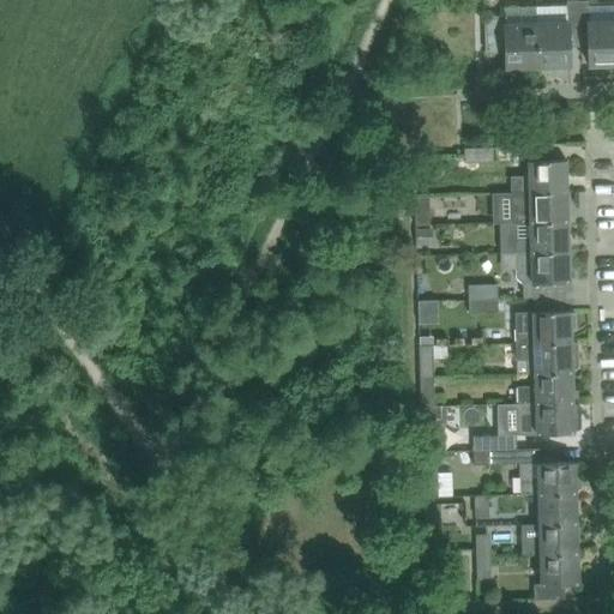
[(569,23),(539,23),(540,67),(571,66),(571,41),(581,41),(579,0),(569,0),(569,16),(569,23)]
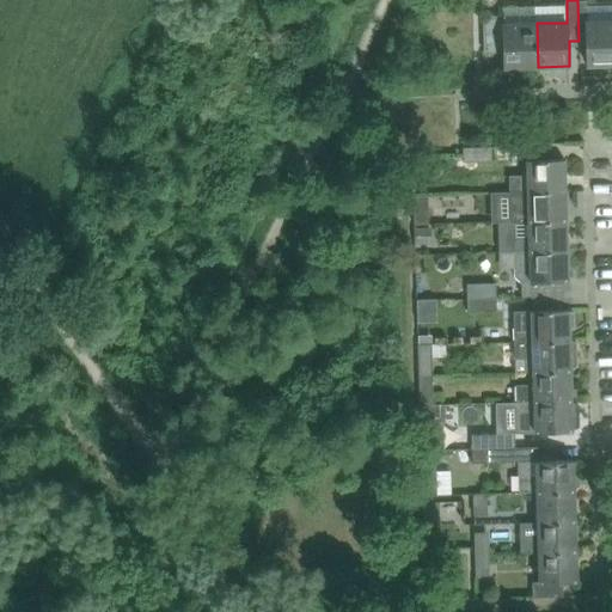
[(588,0),(585,0),(577,0),(579,41),(589,40),(589,65),(611,63),(611,20),(589,22),(588,14),(588,0)]
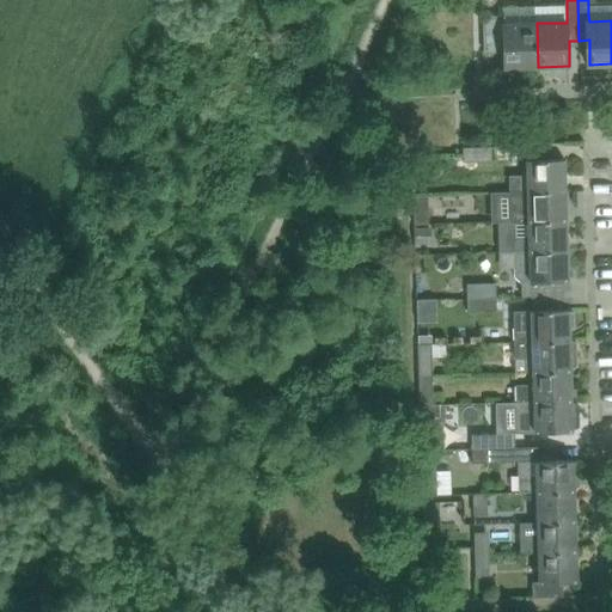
[(538,67),(537,23),(536,13),(505,14),(505,17),(484,18),(485,49),(496,49),(496,43),(505,42),(506,68),(538,67)]
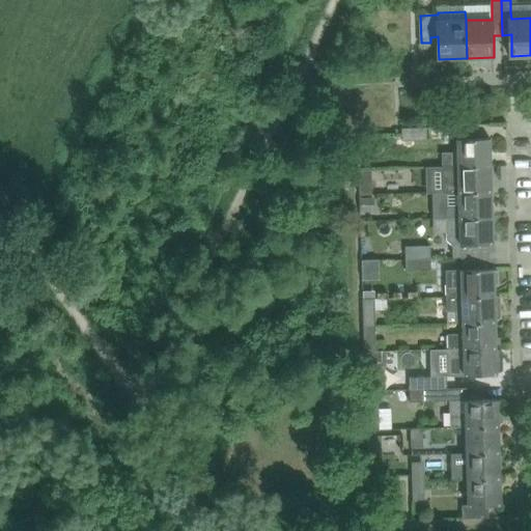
[(492,165),(491,138),(478,139),(478,127),(454,127),(454,141),(458,140),(459,151),(443,152),(443,167),(492,165)]
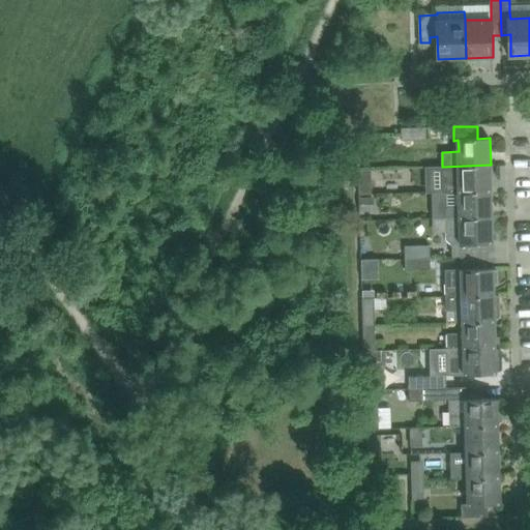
[(428,140),(427,127),(403,128),(403,141),(428,140)]
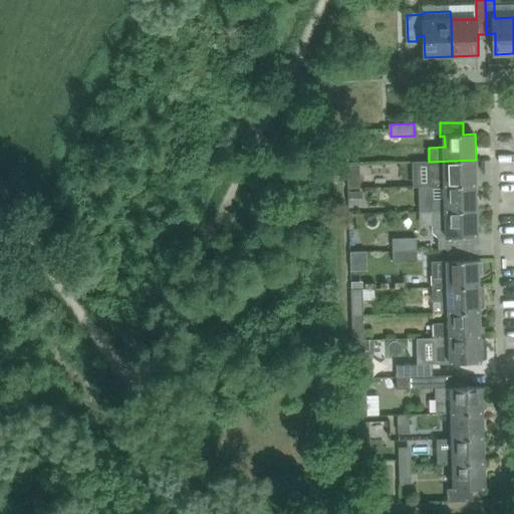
[(477,185),(476,160),(429,162),(430,187),(446,186),(477,185)]
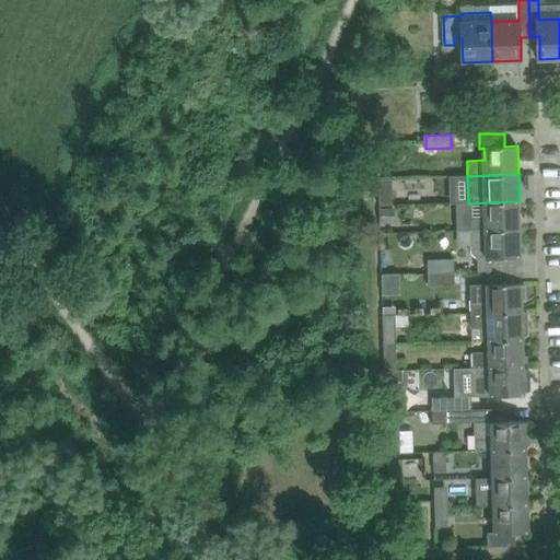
[(393,191),(380,191),(381,206),(393,206),(393,191)]
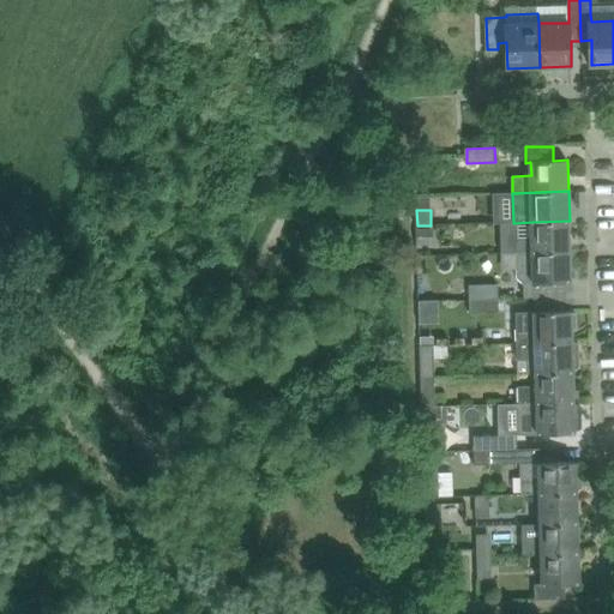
[(571,251),(570,221),(533,222),(533,239),(519,239),(516,242),(517,253),(571,251)]
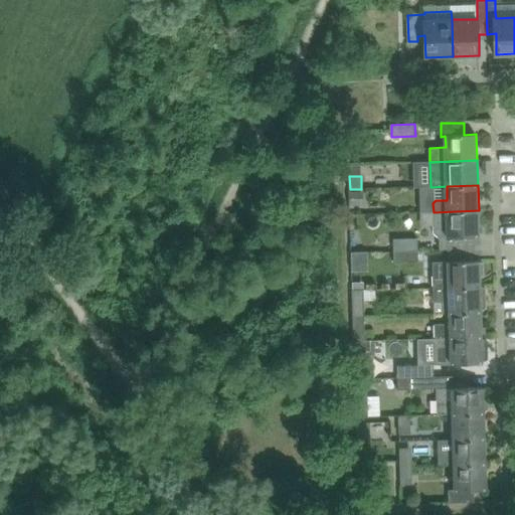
[(349,205),(363,205),(363,190),(349,191),(349,205)]
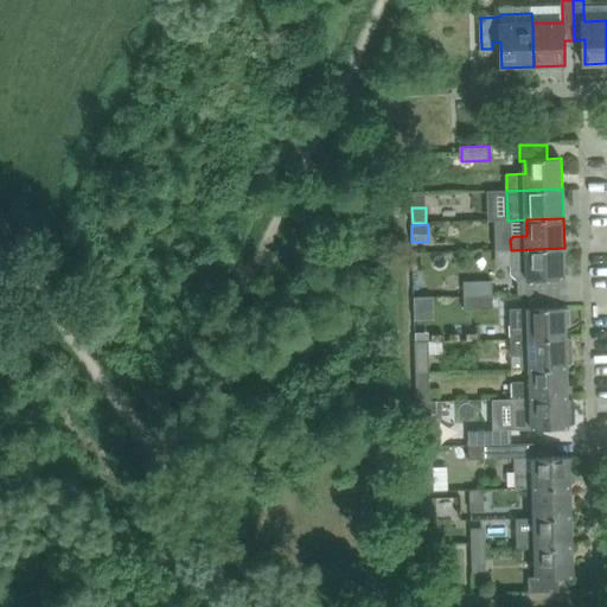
[(566,279),(564,248),(511,250),(512,275),(518,280),(566,279)]
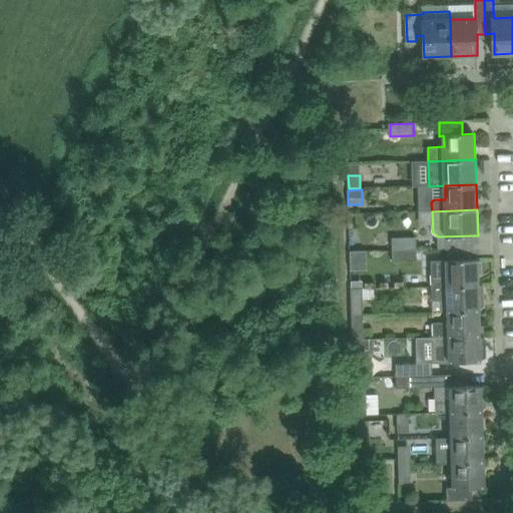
[(392,237),(393,251),(417,250),(416,236),(392,237)]
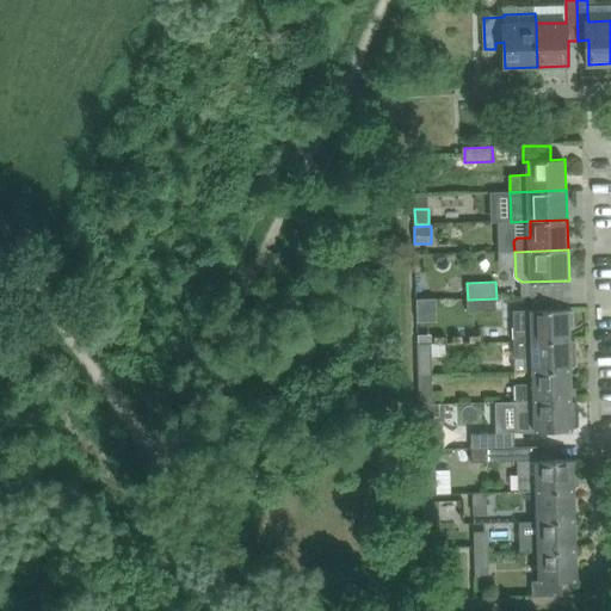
[(437,296),(418,297),(418,320),(437,319),(437,296)]
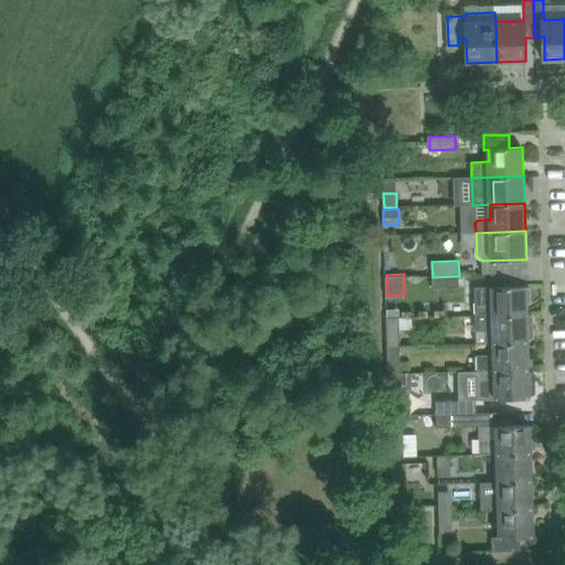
[(459,287),(459,276),(433,277),(433,288),(447,287),(459,287)]
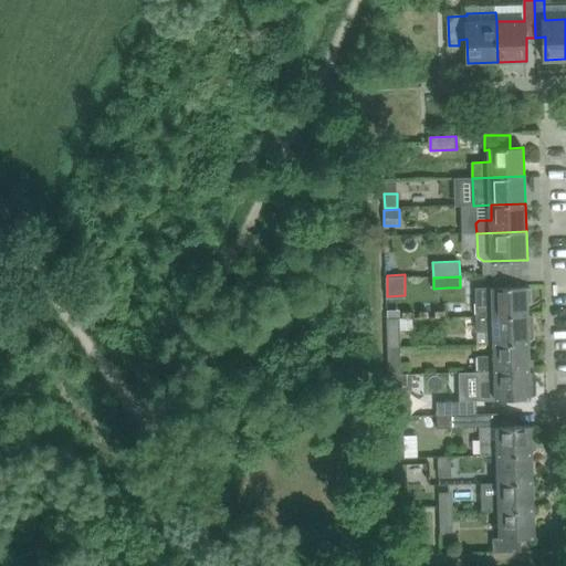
[(527,290),(527,286),(477,289),(478,316),(528,315),(528,303),(532,303),(532,289),(527,290)]
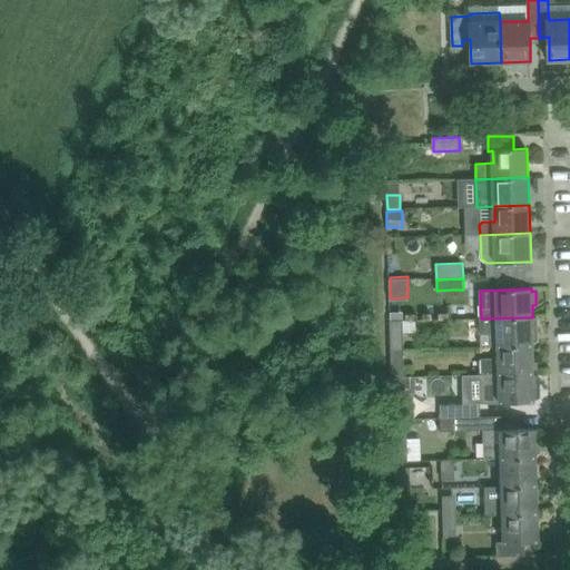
[(538,321),(532,318),(532,317),(481,318),(481,332),(490,332),(491,345),(498,345),(498,347),(533,345),(532,335),(538,332),(538,321)]
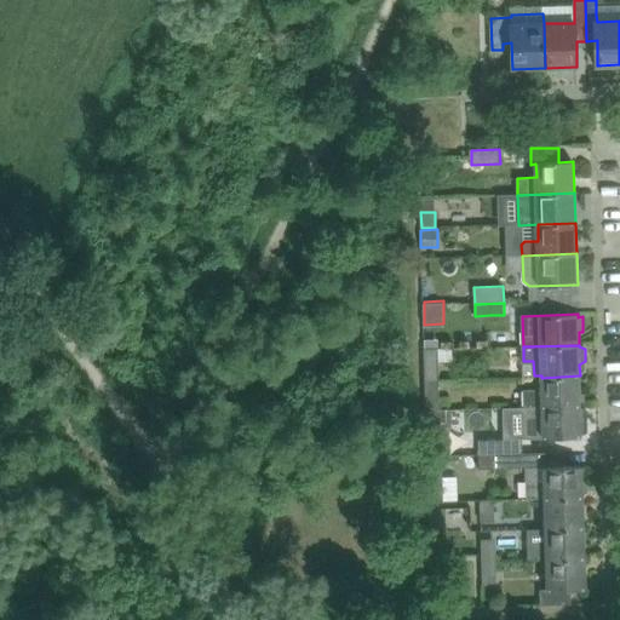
[(440,351),(425,351),(426,374),(440,374),(440,351)]
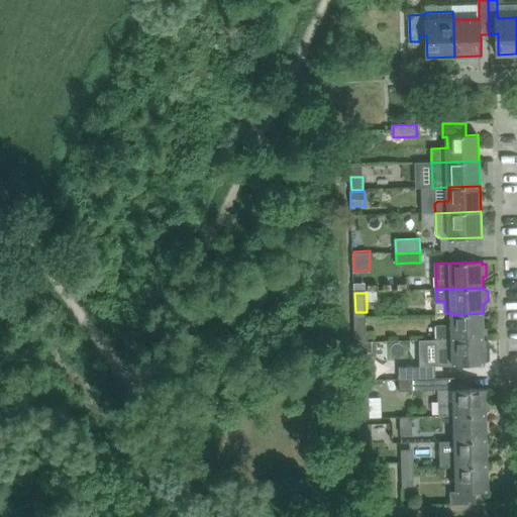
[(485,338),(484,313),(451,315),(451,324),(436,324),(437,338),(452,338),(452,340),(485,338)]
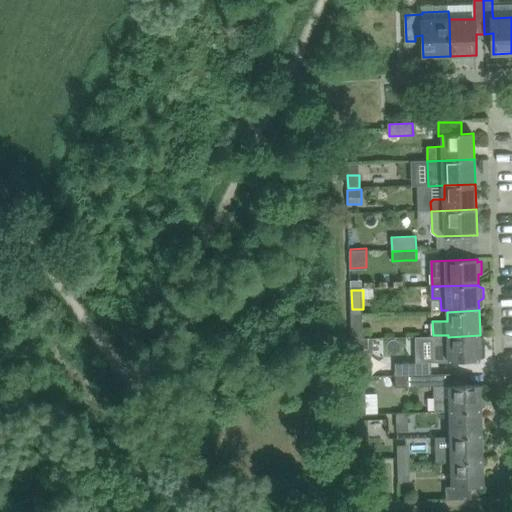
[(364,318),(352,319),(353,338),(364,338),(364,318)]
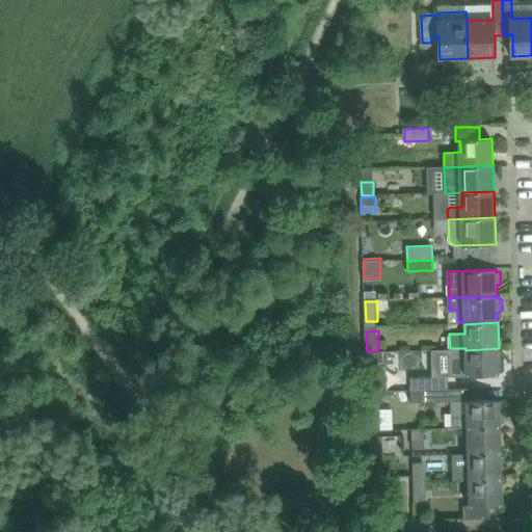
[(499,375),(499,363),(504,361),(504,351),(499,349),(499,348),(466,350),(466,348),(450,348),(451,376),(499,375)]
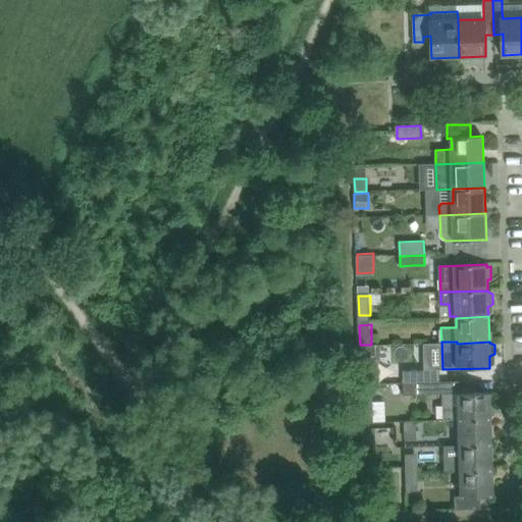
[(371,345),(360,345),(361,386),(373,386),(379,385),(377,344),(371,345)]
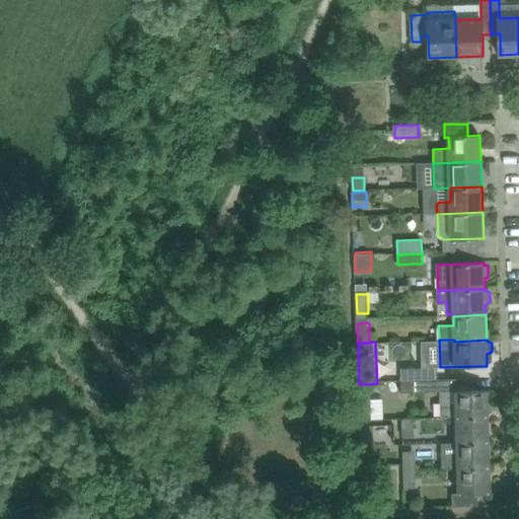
[(437,368),(400,369),(401,382),(438,380),(437,368)]
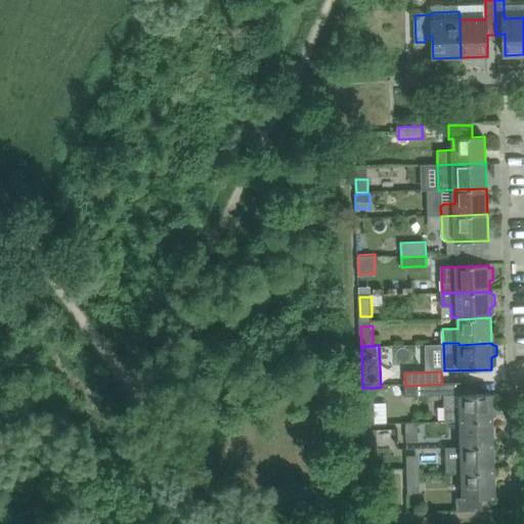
[(493,421),(492,395),(453,396),(453,388),(442,389),(442,384),(405,386),(405,396),(444,394),(445,421),(461,420),(461,423),(493,421)]
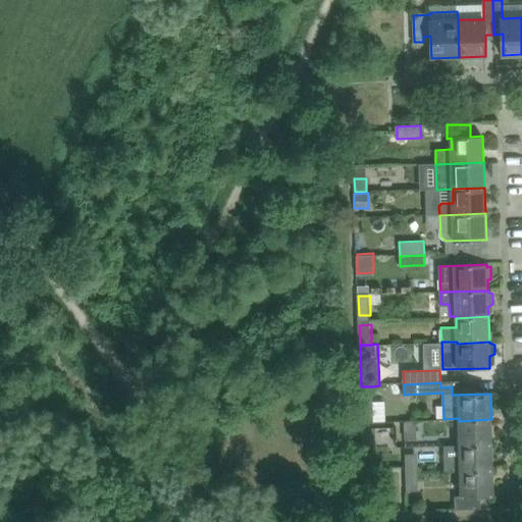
[(373,386),(361,386),(362,422),(374,421),(373,386)]
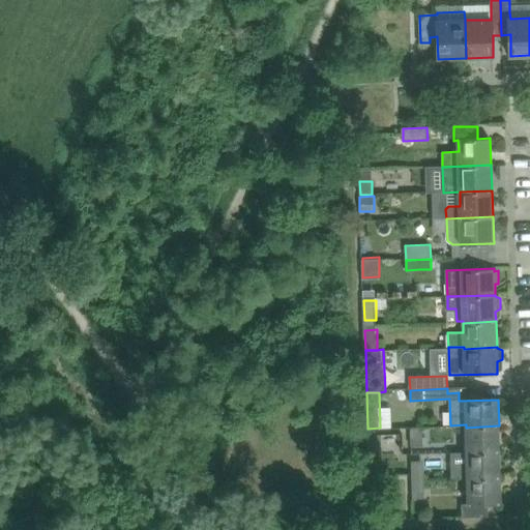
[(500,451),(499,425),(466,428),(467,451),(467,453),(500,451)]
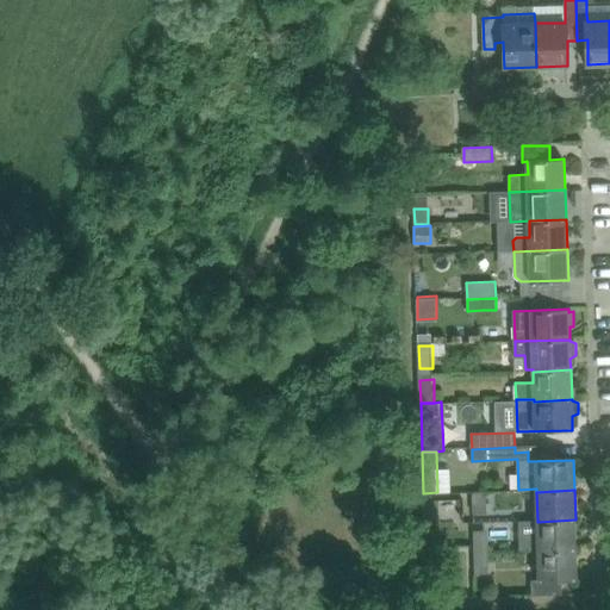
[(472,491),(473,514),(487,514),(486,491),(472,491)]
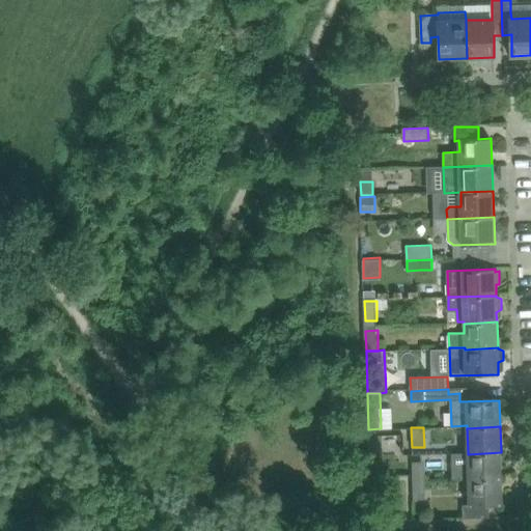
[(382,436),(367,436),(368,457),(383,456),(382,436)]
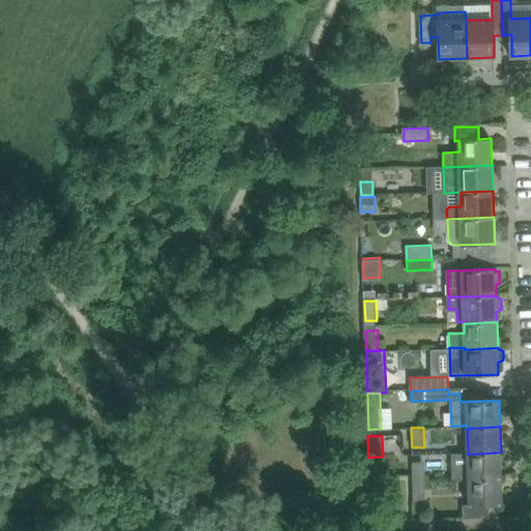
[(502,478),(501,452),(468,454),(468,452),(451,453),(451,464),(452,479),(469,478),(469,479),(469,480),(502,478)]
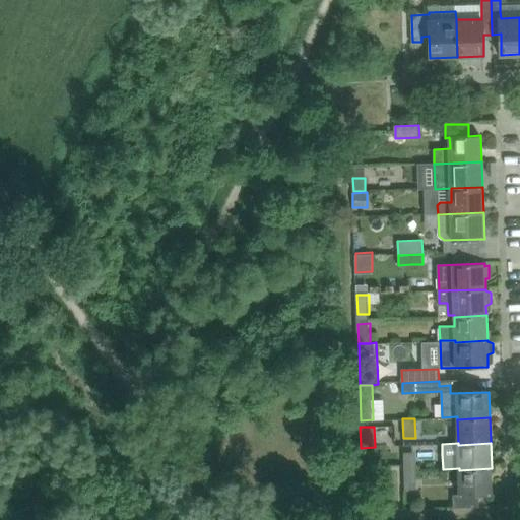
[(415,455),(405,455),(405,473),(415,472),(415,455)]
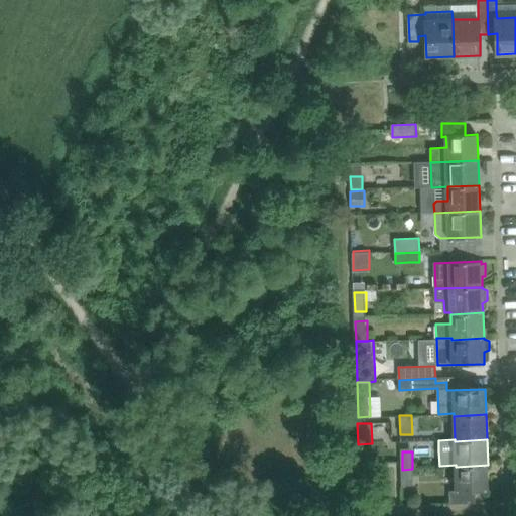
[(488,491),(488,465),(456,467),(457,491),(449,491),(449,504),(476,503),(476,491),(488,491)]
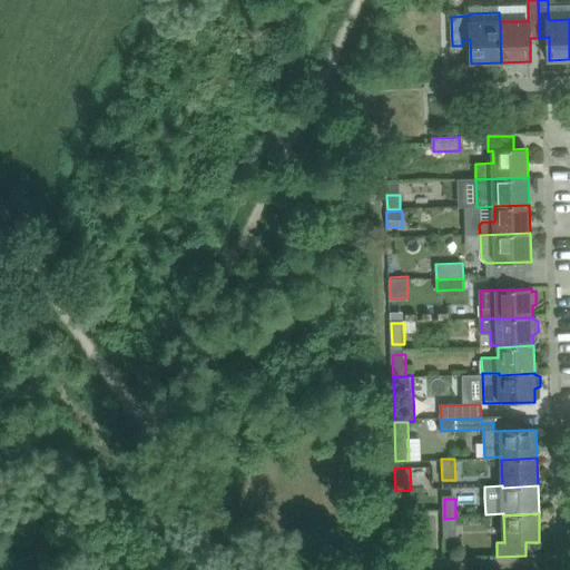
[(457,539),(455,518),(444,519),(445,539),(457,539)]
